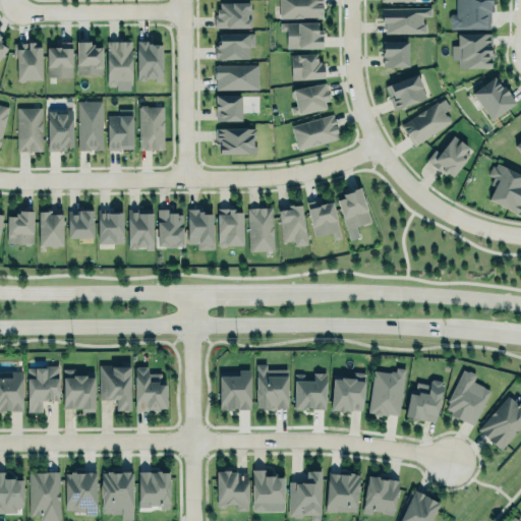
[(279,0),(279,17),(303,17),(303,15),(311,15),(311,17),(323,17),(323,0),(279,0)]
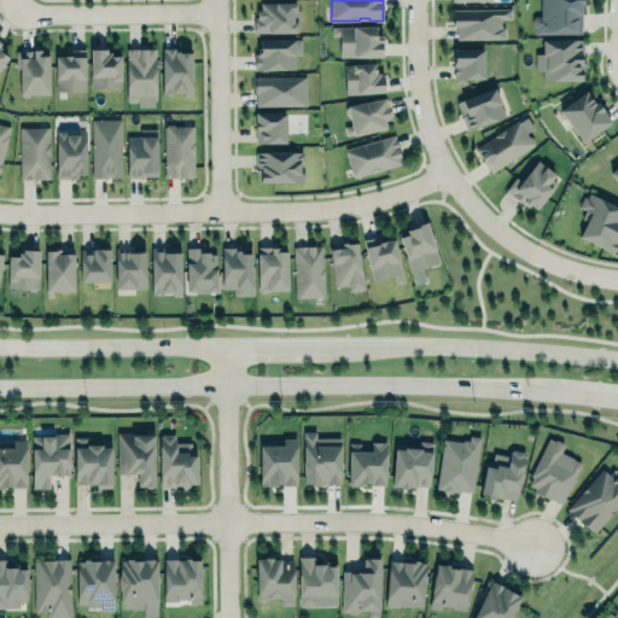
[(582,34),(535,35),(535,29),(532,27),(532,19),(536,16),(541,16),(541,0),(583,0),(583,1),(584,1),(584,13),(582,15),(582,27),(582,34)]
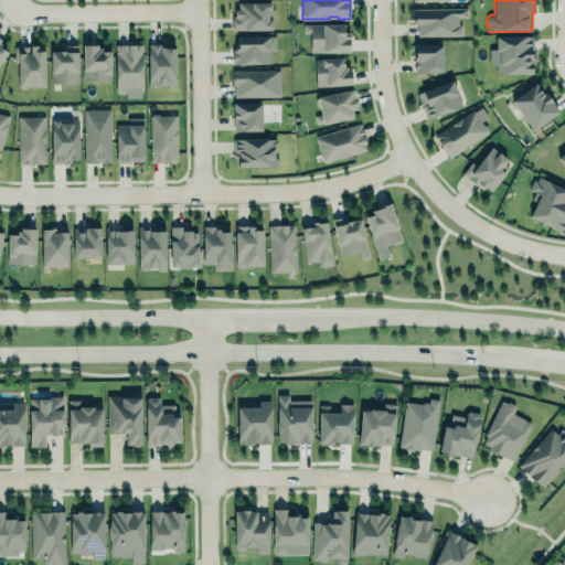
[(233,30),(272,30),(272,2),(233,2),(233,30)]
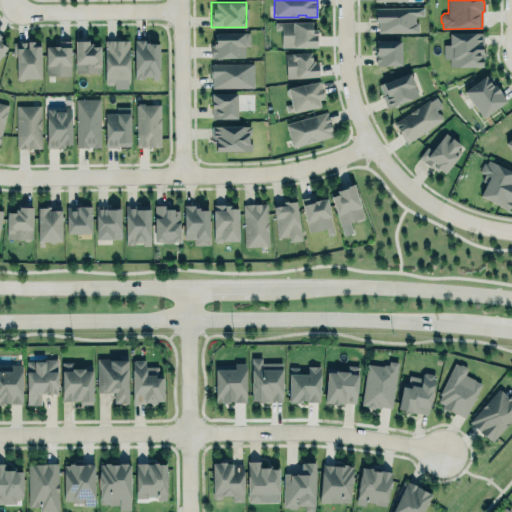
[(375,7),(425,6),(425,15),(415,15),(415,23),(419,23),(419,32),(379,33),(378,23),(375,23),(375,7)]
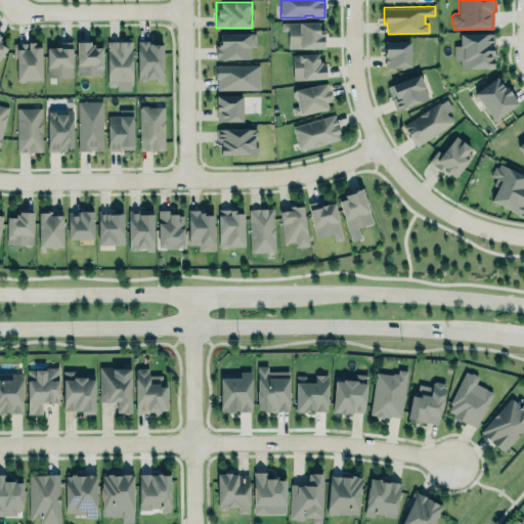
[(323,49),(323,38),(324,38),(324,31),(319,31),(319,22),(281,22),(281,31),(289,31),(289,48),(300,48),(300,49),(323,49)]
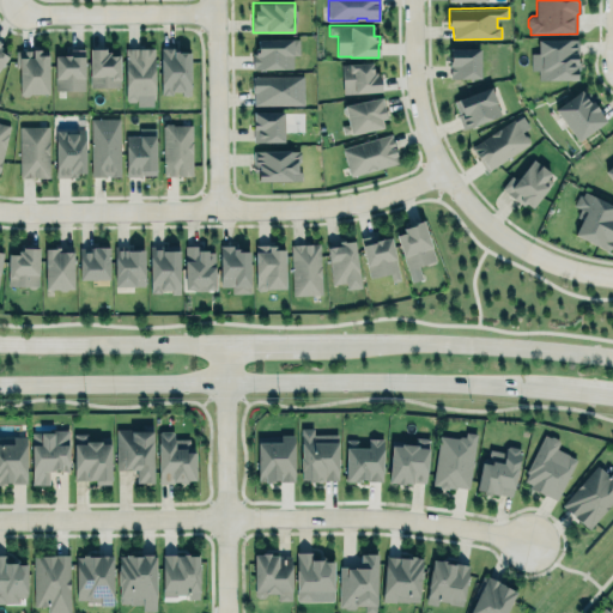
[(258,37),(299,37),(299,54),(293,54),(293,68),(253,68),(253,53),(258,53),(258,37)]
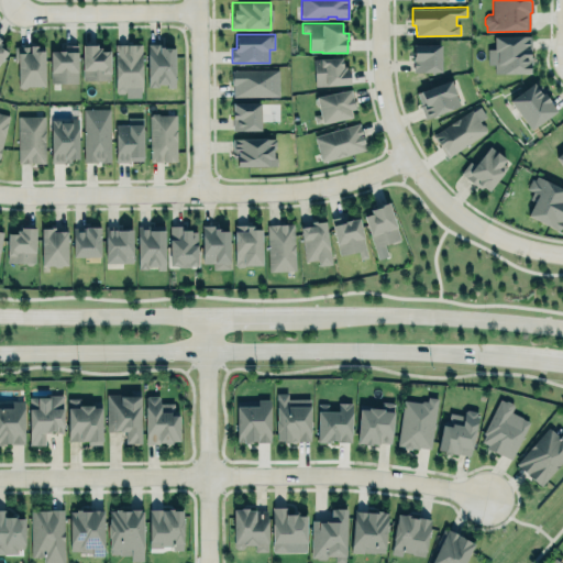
[(494,37),(530,36),(531,64),(529,64),(529,74),(494,74),(494,65),(487,65),(487,50),(494,50),(494,37)]
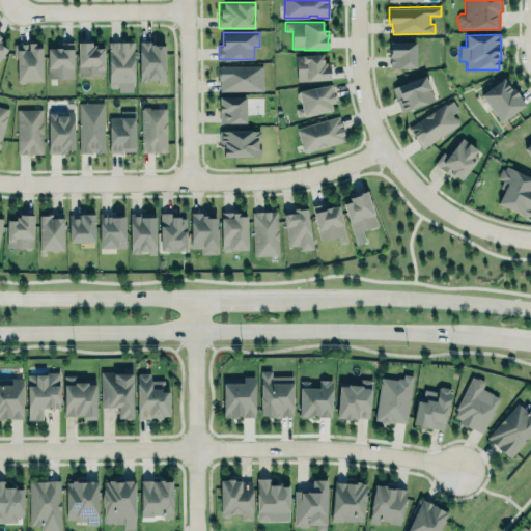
[(0,36),(0,60),(8,50),(1,45),(2,43),(0,40),(1,37),(0,36)]
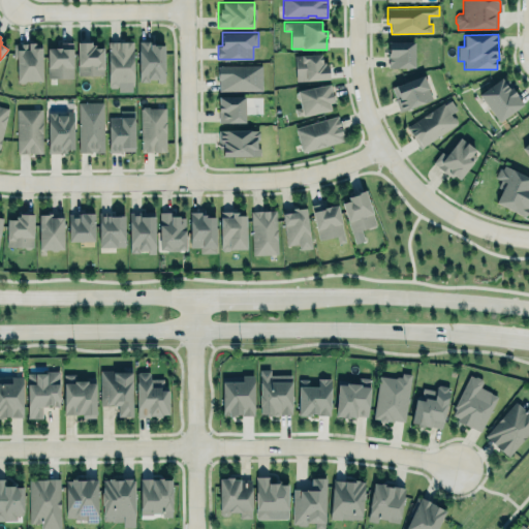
[(132,41),(107,41),(107,88),(117,87),(117,92),(133,91),(132,41)]
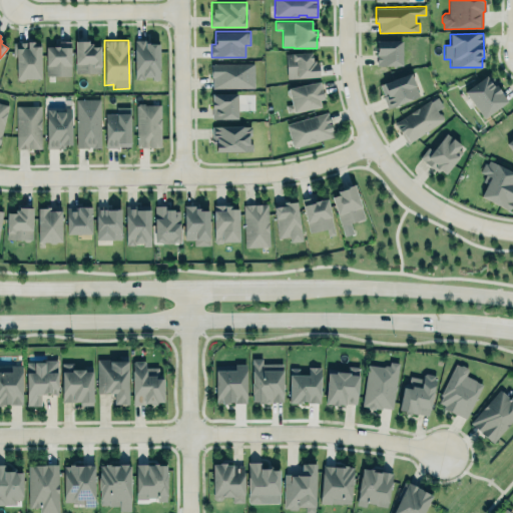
[(71,75),(70,41),(57,41),(57,46),(43,46),(44,76),(71,75)]
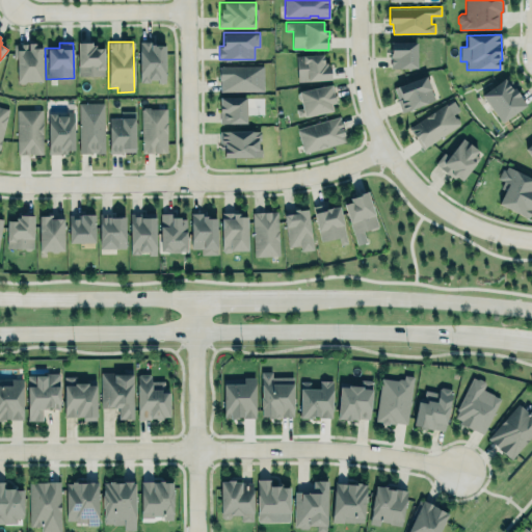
[(77,43),(84,44),(91,43),(91,46),(96,46),(96,49),(104,49),(104,75),(91,76),(79,75),(77,43)]
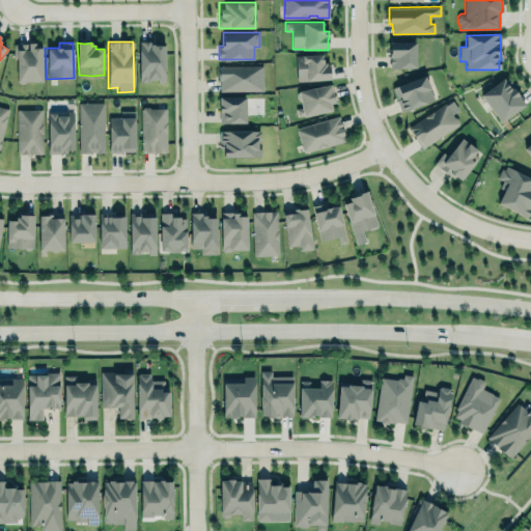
[(139,43),(150,43),(150,46),(165,46),(165,82),(159,82),(159,79),(148,80),(148,82),(140,82),(139,43)]
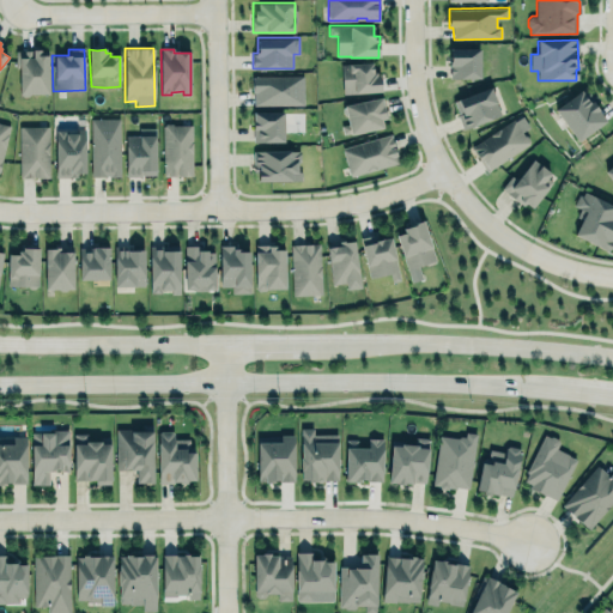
[(480,79),(480,49),(449,49),(450,67),(451,79),(480,79)]
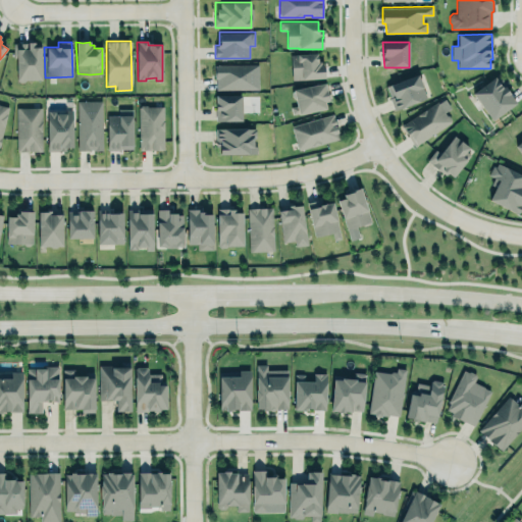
[(40,44),(41,80),(28,81),(24,82),(20,83),(16,81),(16,50),(22,50),(21,45),(24,45),(24,51),(30,51),(30,44),(40,44)]
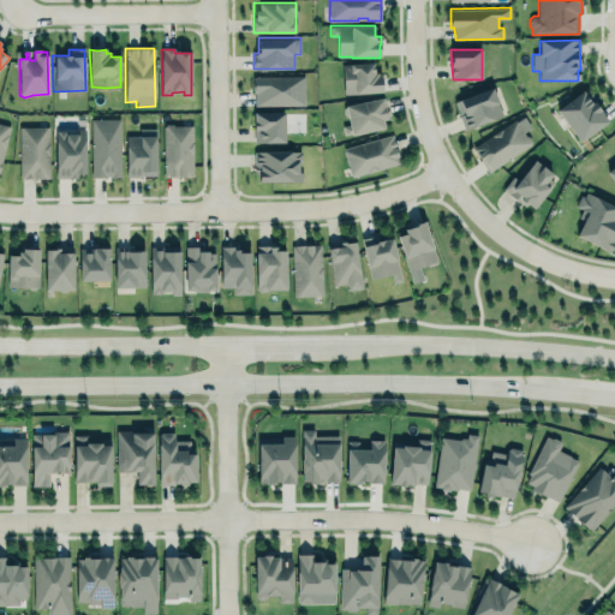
[(342,64),(375,61),(375,72),(381,72),(383,93),(356,95),(354,93),(345,94),(342,64)]
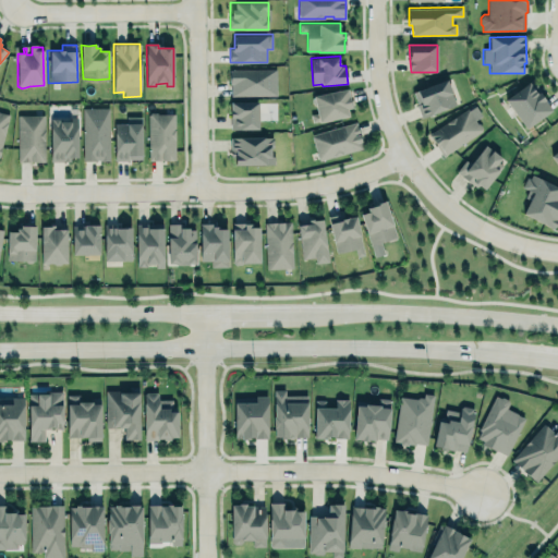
[(276,68),(276,94),(231,95),(231,85),(229,84),(229,69),(276,68)]
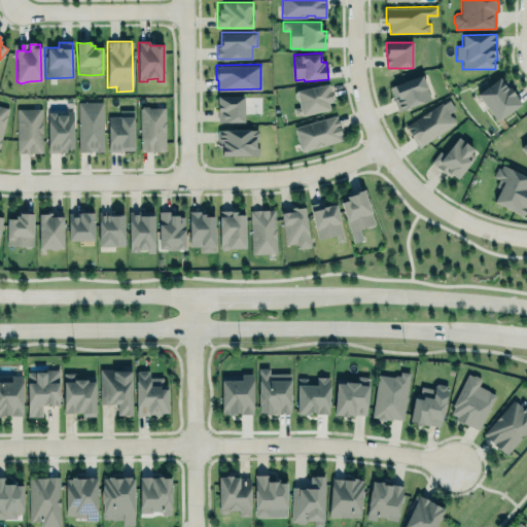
[(476,86),(500,70),(522,102),(496,118),(476,86)]
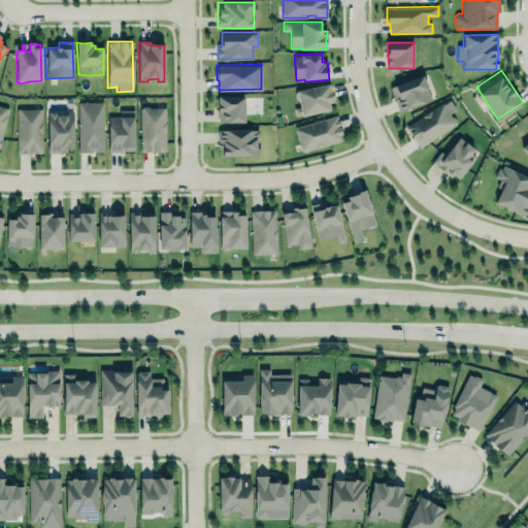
[(432,99),(423,75),(392,88),(394,94),(396,94),(399,100),(395,102),(399,112),(432,99)]
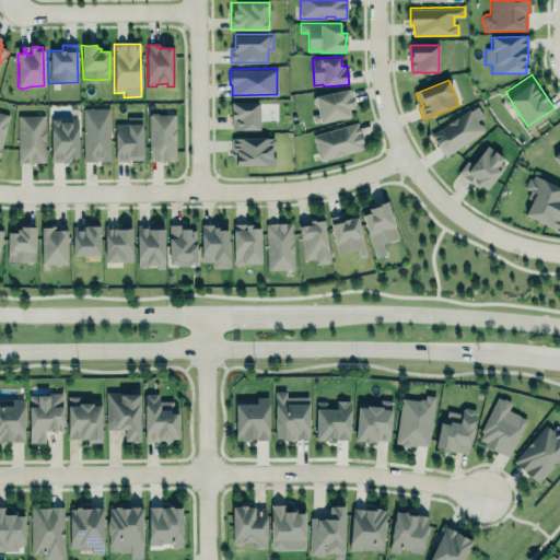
[(314,95),(318,123),(352,116),(348,89),(314,95)]
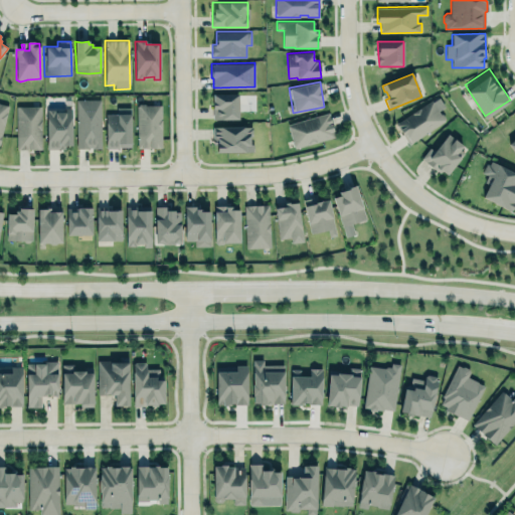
[(212,120),(238,120),(237,94),(211,94),(212,120)]
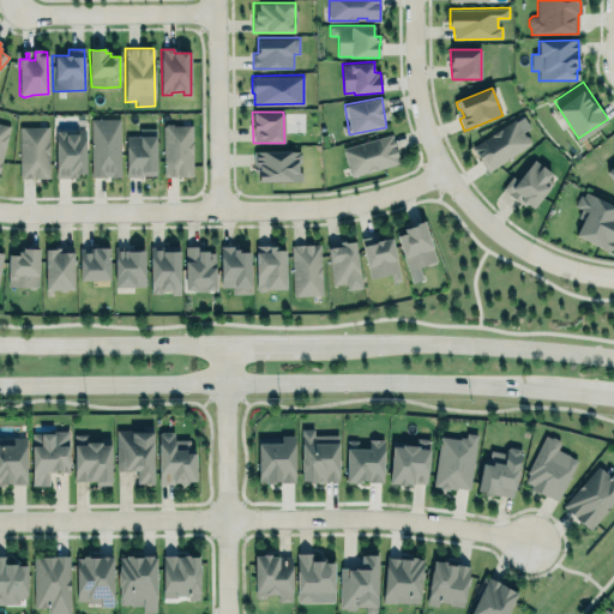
[(470,146),(523,112),(534,127),(527,131),(531,139),(531,142),(531,145),(488,174),(470,146)]
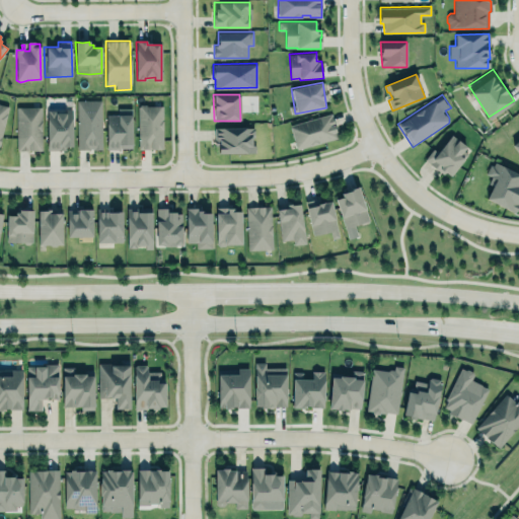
[(77,100),(78,149),(94,149),(94,150),(102,150),(101,99),(77,100)]
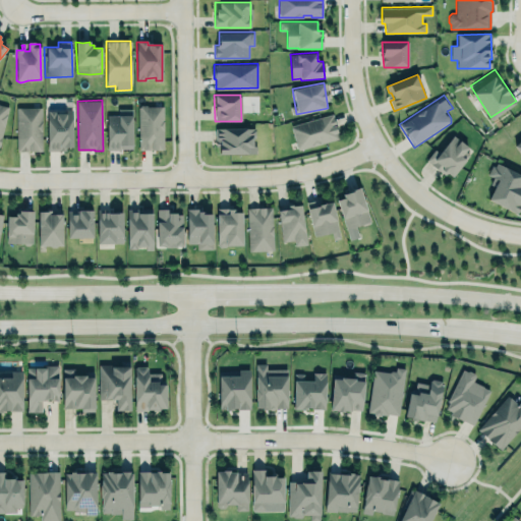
[(0,148),(9,107),(0,104),(0,148)]
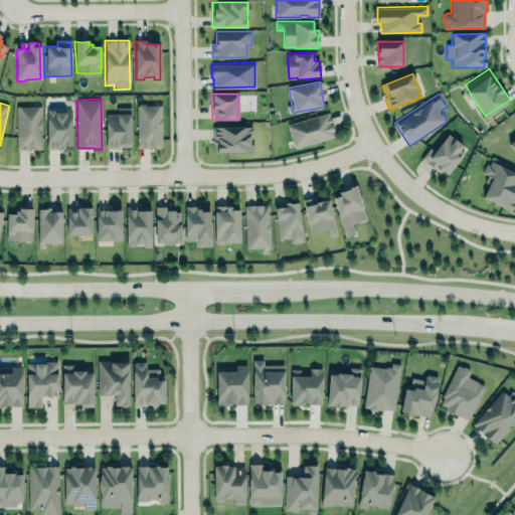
[(162,105),(162,148),(138,149),(137,106),(140,106),(140,103),(145,103),(145,106),(162,105)]
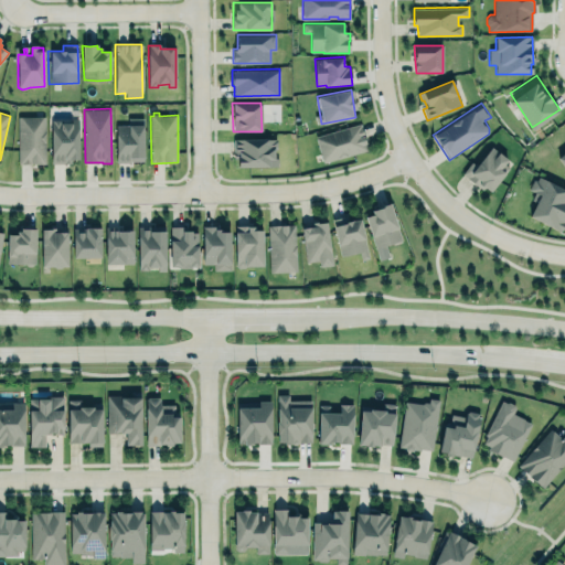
[(19,163),(18,116),(45,116),(46,163),(19,163)]
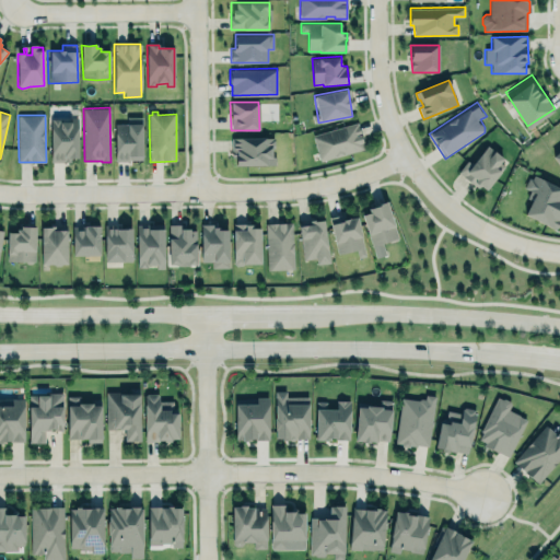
[(51,119),(62,119),(62,123),(69,123),(69,116),(79,116),(79,159),(71,159),(71,162),(51,162),(51,119)]
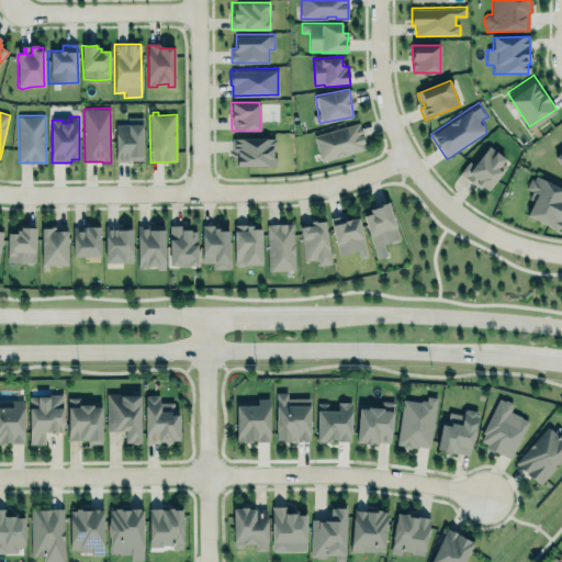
[(114,124),(115,161),(142,161),(142,117),(126,117),(126,124),(114,124)]
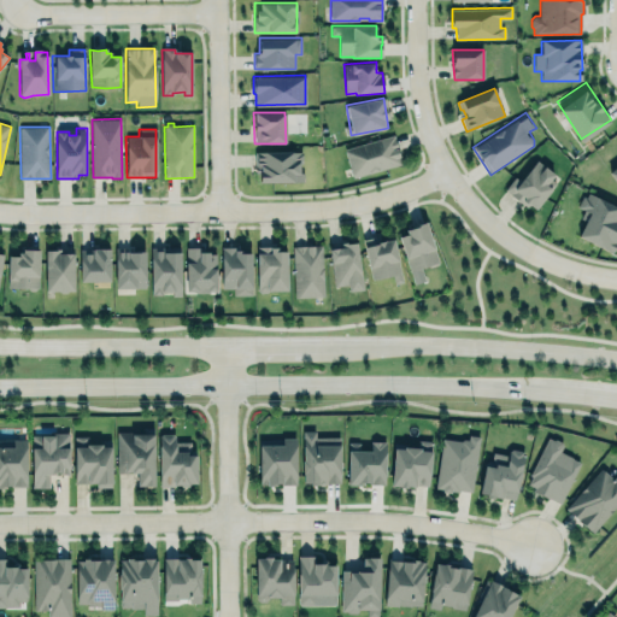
[(393,134),(403,164),(352,178),(344,148),(393,134)]
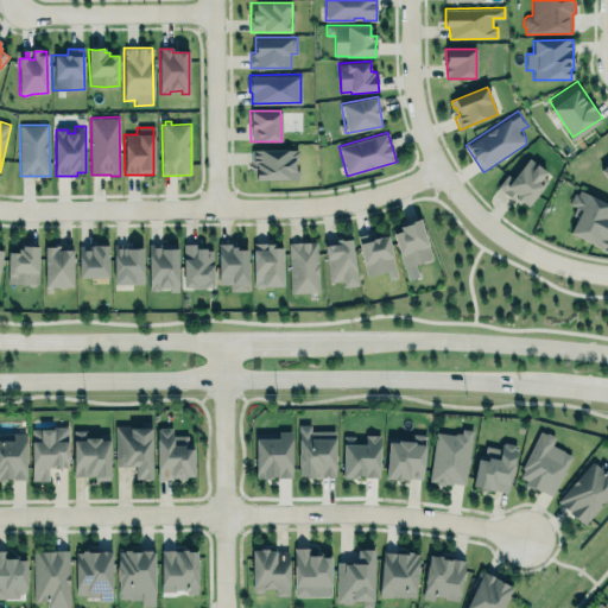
[(257,181),(290,179),(299,178),(298,170),(296,170),(295,160),(298,160),(297,149),(253,149),(253,163),(257,163),(257,181)]
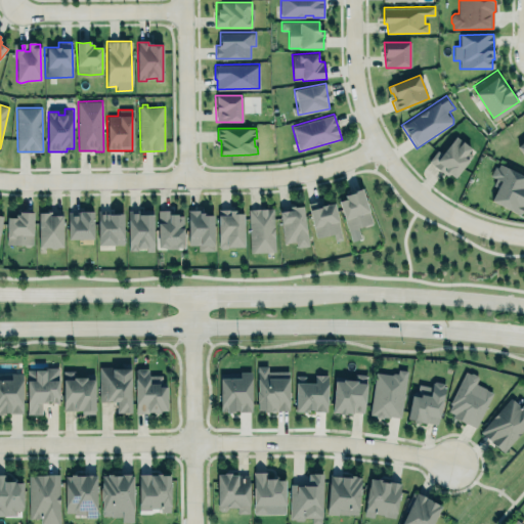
[(473,156),(454,178),(449,174),(448,176),(444,174),(429,162),(438,150),(442,155),(456,136),(471,148),(468,153),(473,156)]
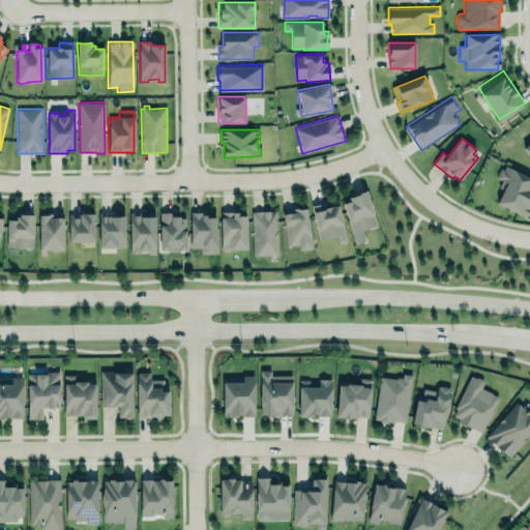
[(496,199),(500,189),(496,187),(499,181),(493,178),(500,164),(503,166),(505,162),(529,173),(529,205),(526,214),(496,199)]
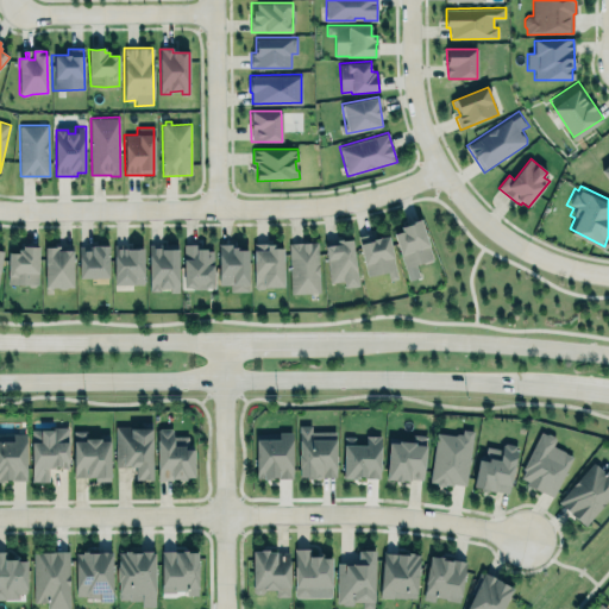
[(393,232),(400,231),(400,226),(420,218),(433,259),(405,270),(399,255),(393,232)]
